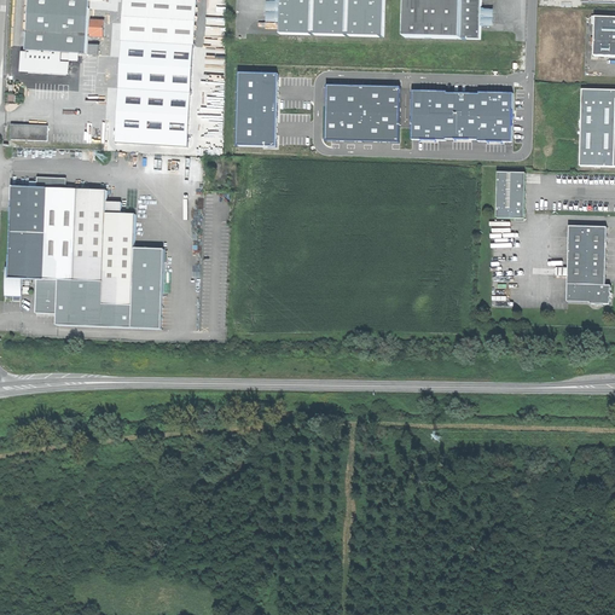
[(24,0),(24,18),(23,22),(22,48),(83,52),(87,0),(24,0)]
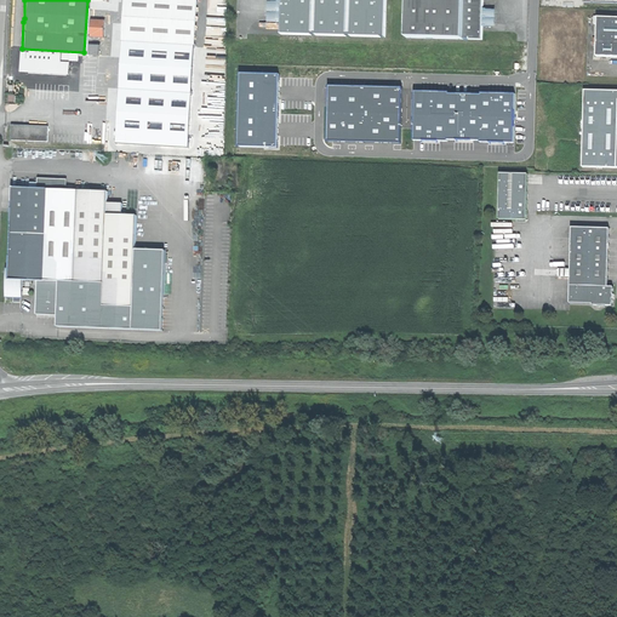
[(192,43),(193,0),(126,0),(125,40),(192,43)]
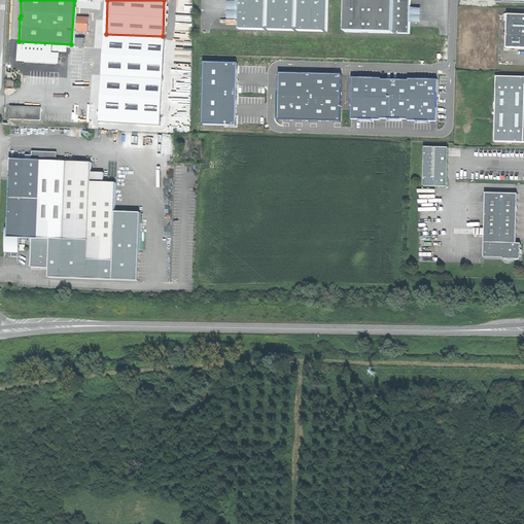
[(224,0),(223,16),(236,18),(236,0),(224,0)]
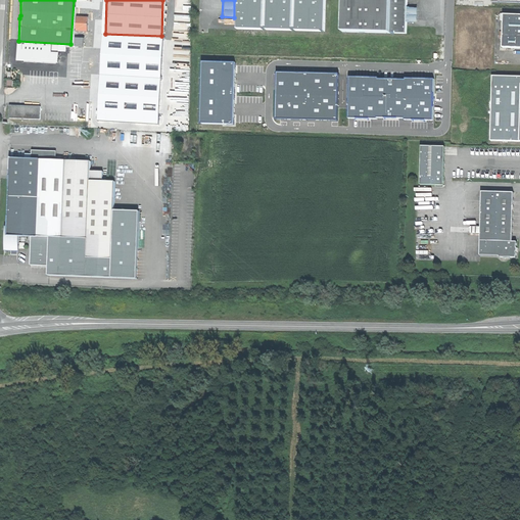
[(234,0),(234,17),(234,27),(321,29),(322,0),(234,0)]
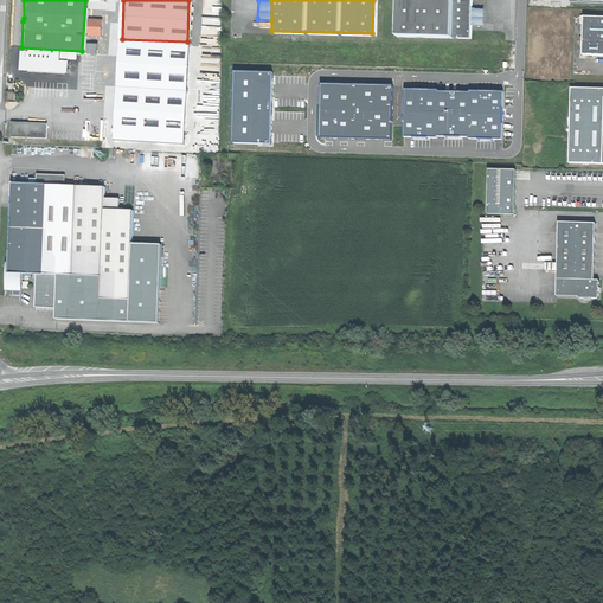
[(393,0),(393,33),(468,34),(468,27),(468,23),(468,6),(468,0),(393,0)]
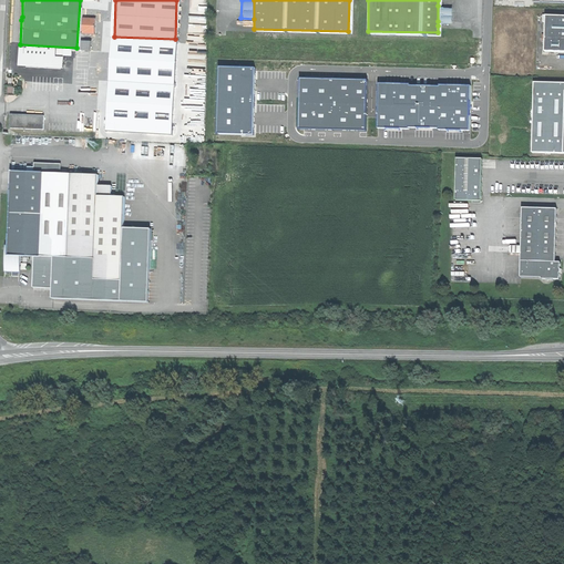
[(450,6),(438,6),(438,21),(449,21),(450,6)]
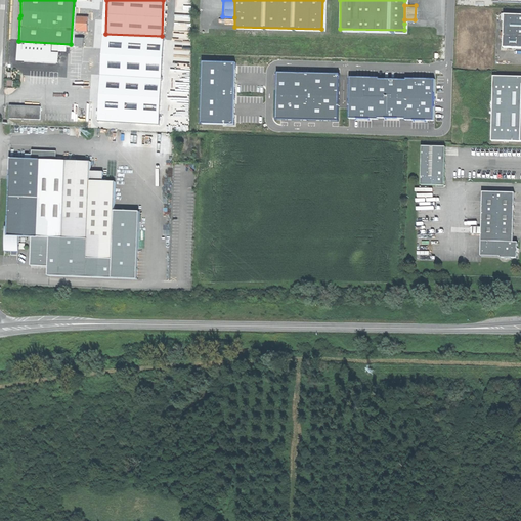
[(520,11),(502,11),(501,45),(520,45),(520,11)]
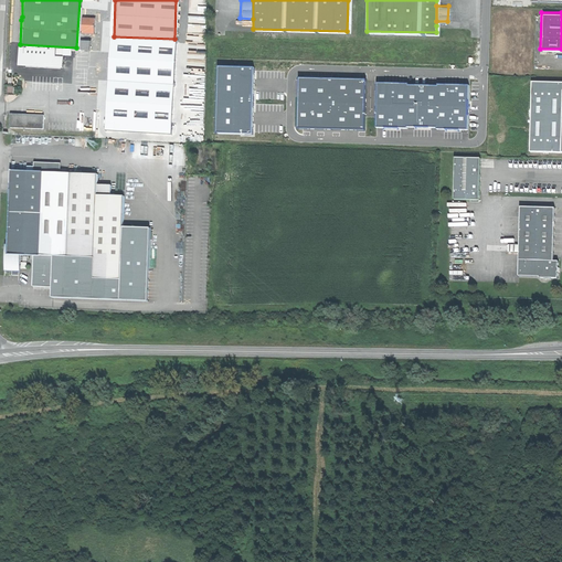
[(91,32),(91,18),(78,18),(78,31),(91,32)]
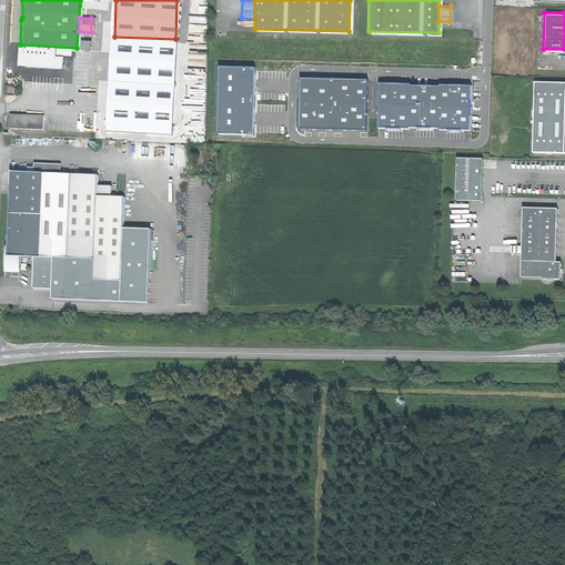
[(114,37),(109,37),(107,78),(172,82),(175,39),(114,37)]
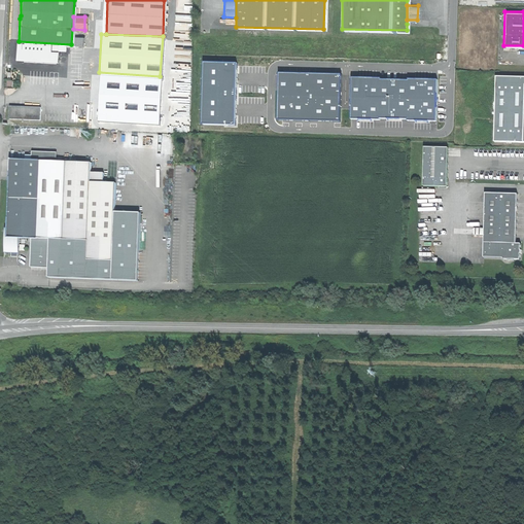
[(202,59),(200,120),(233,121),(235,60),(202,59)]
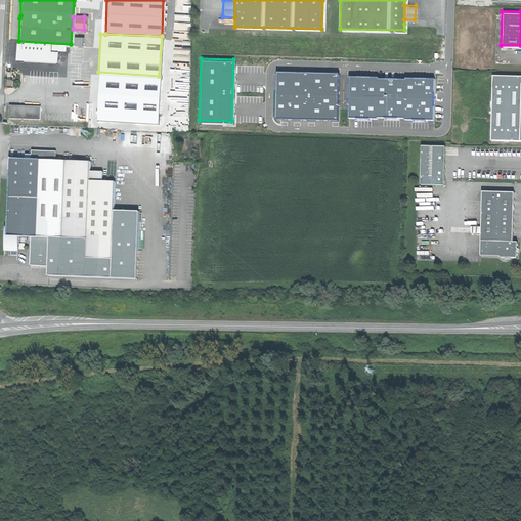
[(338,72),(275,70),(274,116),(337,118),(338,72)]
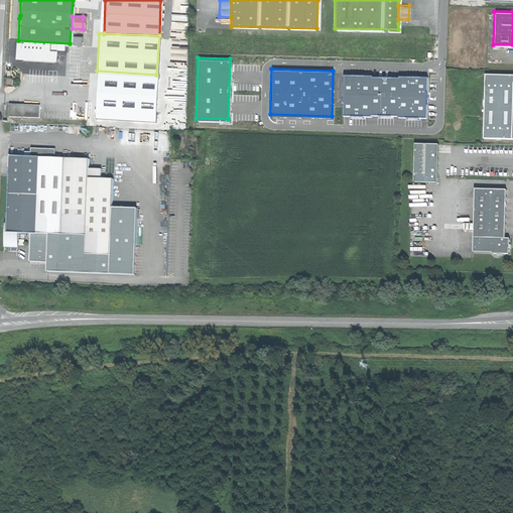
[(510,137),(512,80),(512,73),(484,72),(482,136),(510,137)]
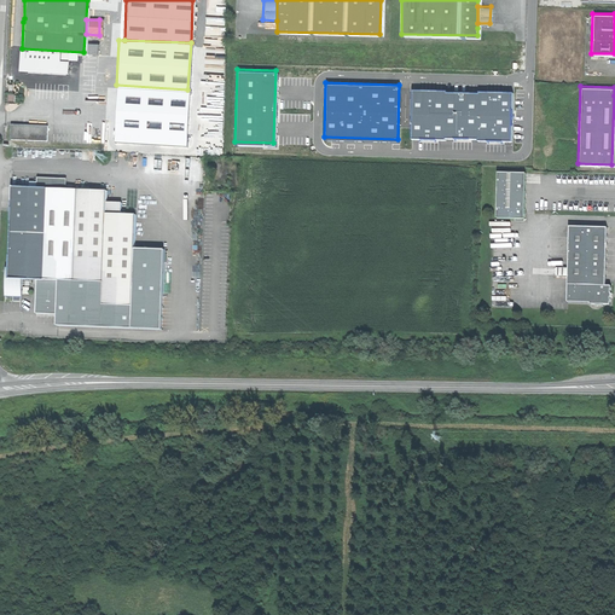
[(511,92),(412,90),(411,137),(510,140),(511,92)]
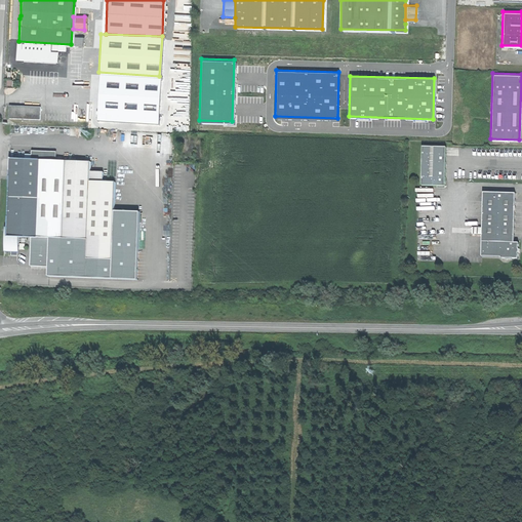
[(38,104),(7,102),(7,108),(7,115),(38,116),(38,104)]
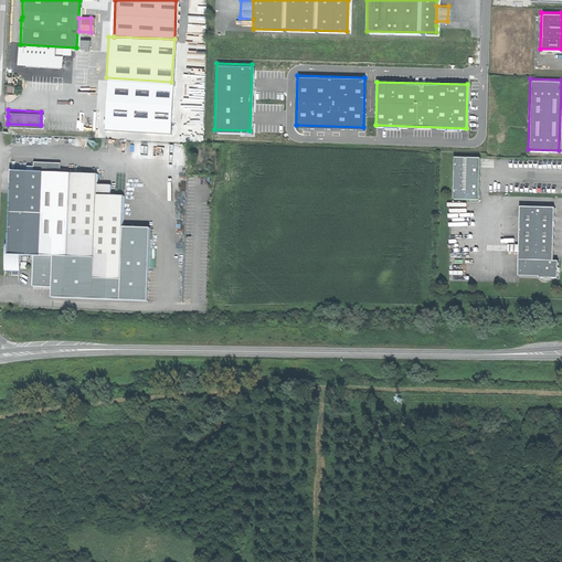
[(138,123),(112,122),(112,129),(138,131),(138,123)]
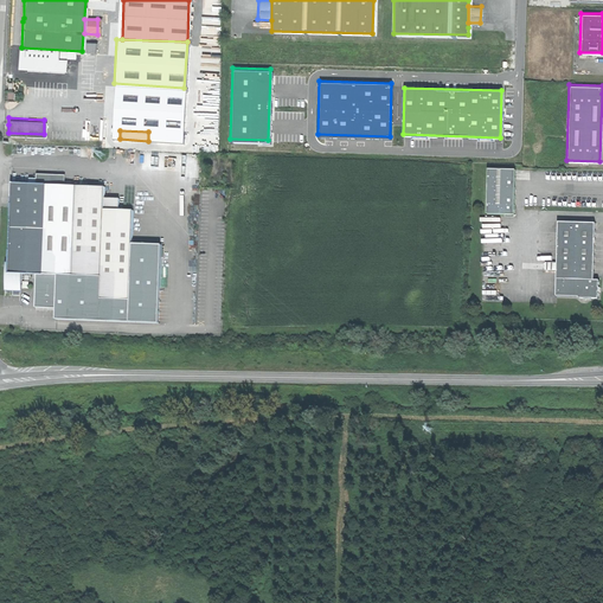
[(486,166),(483,211),(512,211),(513,166),(486,166)]
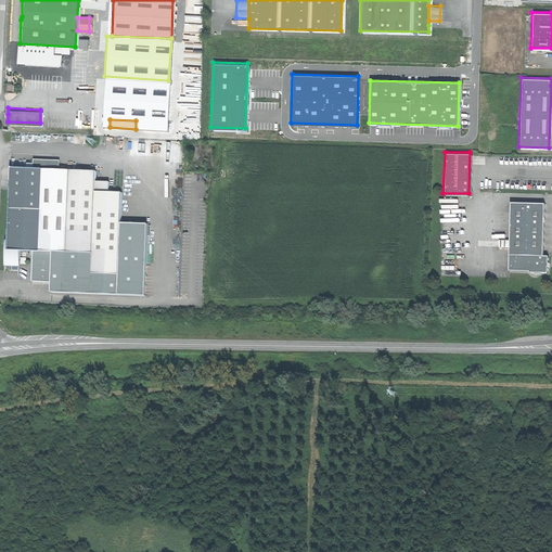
[(104,180),(92,179),(92,168),(29,166),(24,165),(12,165),(9,165),(9,167),(8,187),(7,212),(7,238),(5,246),(27,247),(30,247),(30,261),(29,279),(49,280),(48,291),(142,294),(145,222),(117,221),(118,191),(104,190),(104,180)]
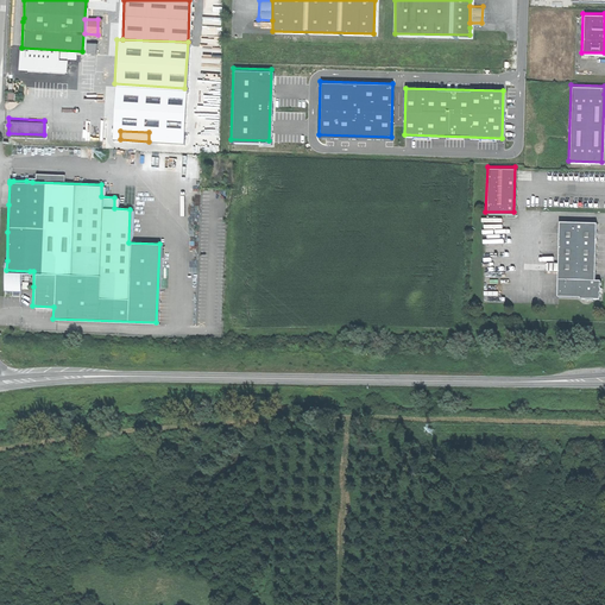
[(558,220),(555,294),(577,295),(577,296),(597,296),(597,290),(598,290),(598,285),(598,278),(597,278),(593,277),(593,253),(594,221),(558,220)]
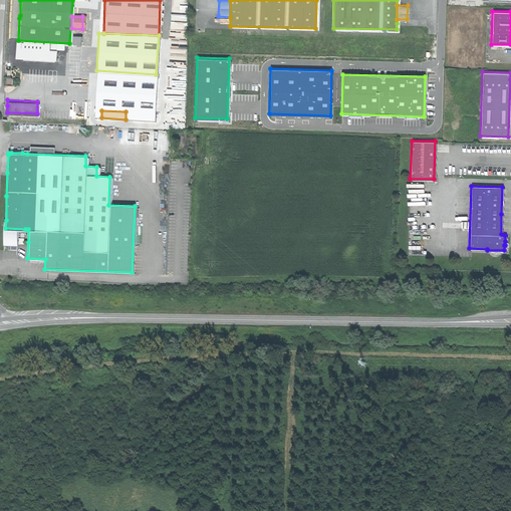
[(5,228),(6,220),(4,220),(3,241),(10,242),(10,241),(16,242),(16,229),(22,230),(22,229),(25,229),(5,228)]
